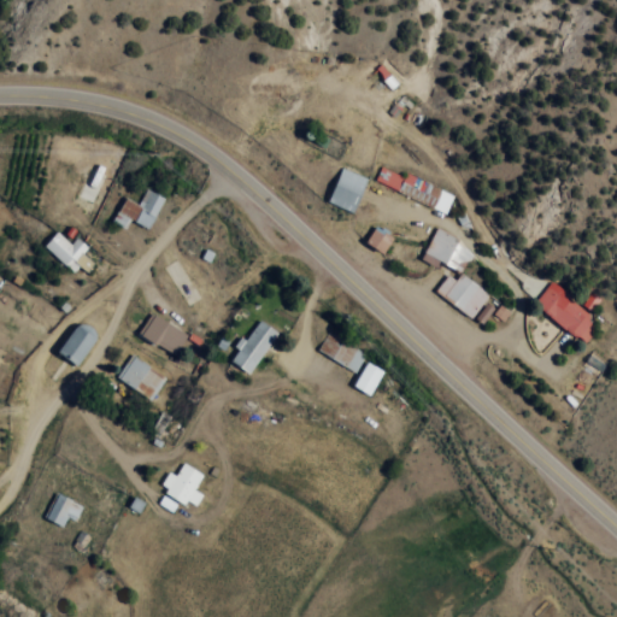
[(454,195),(406,172),(404,177),(382,166),(375,181),(445,215),(454,195)]
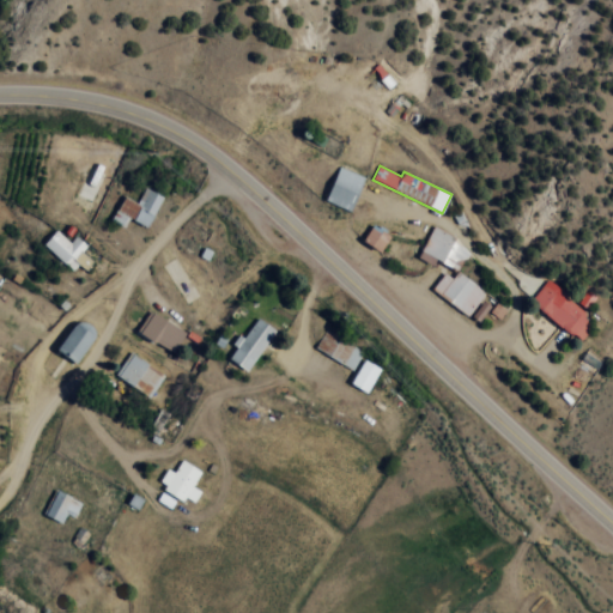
[(326,201),(351,211),(365,177),(340,167),(326,201)]
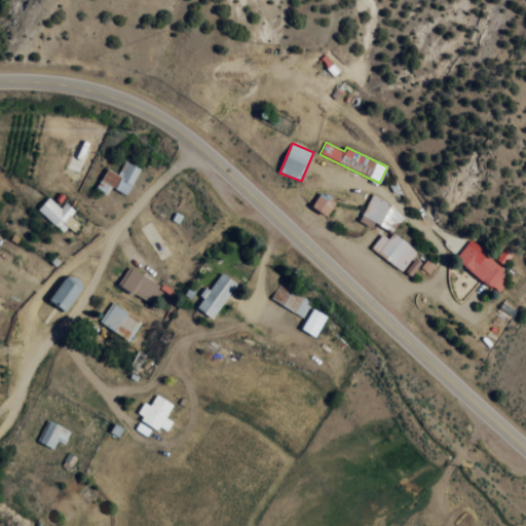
[(106,168),(97,189),(107,194),(111,187),(127,195),(140,167),(124,161),(118,175),(106,168)]
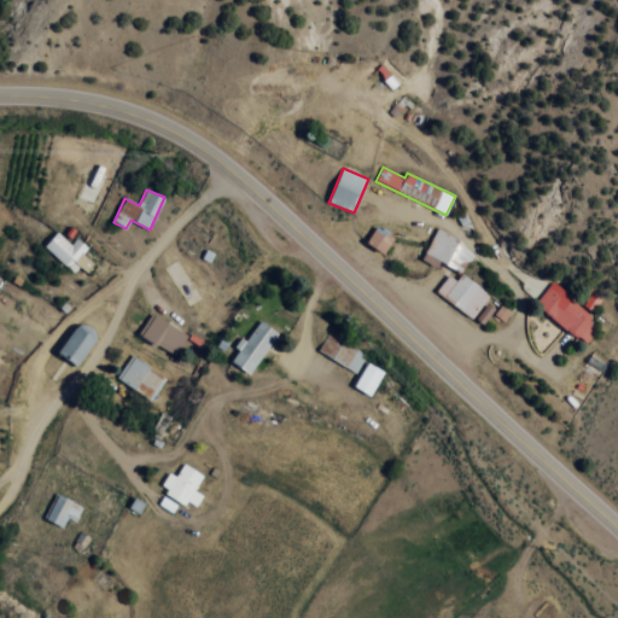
[(384,254),(395,237),(377,226),(366,243),(384,254)]
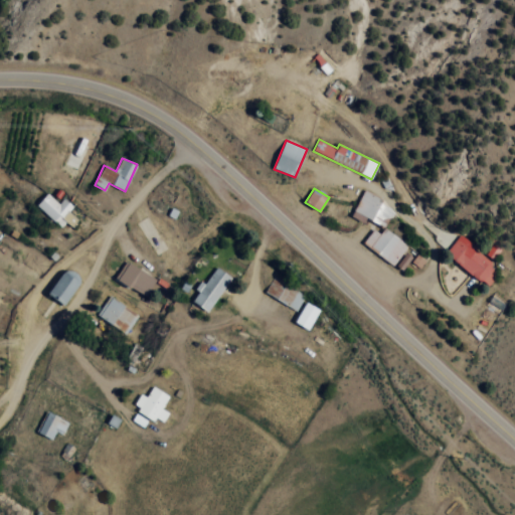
[(366,218),(385,227),(395,206),(363,191),(351,216),(364,222),(366,218)]
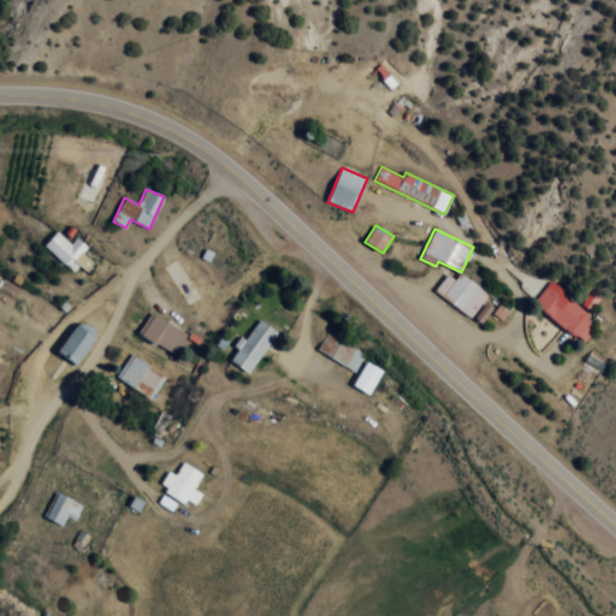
[(43,246),(72,272),(80,265),(87,272),(94,264),(77,247),(76,248),(58,231),(43,246)]
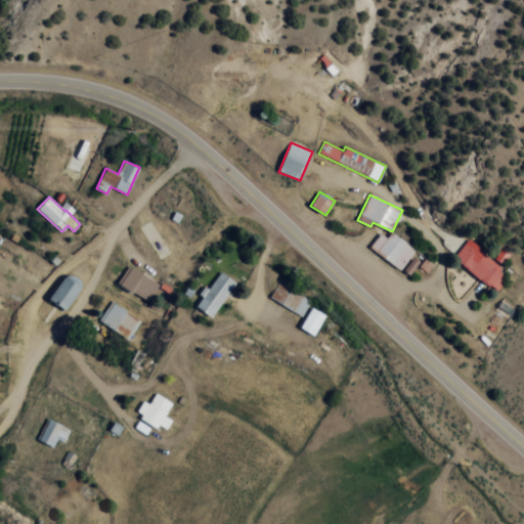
[(386,237),(380,233),(369,247),(399,270),(416,250),(392,231),(386,237)]
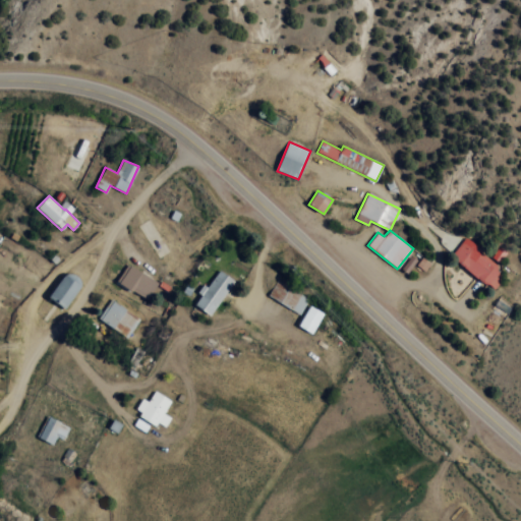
[(493,290),(507,272),(465,238),(451,256),(493,290)]
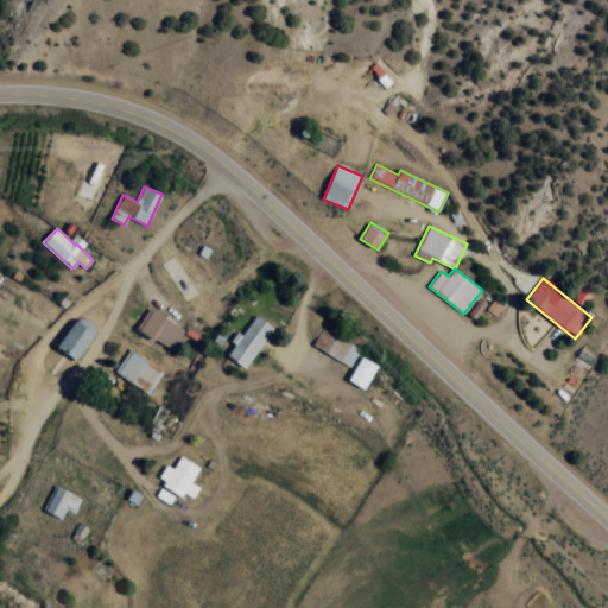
[(584,306),(591,293),(582,287),(574,301),(584,306)]
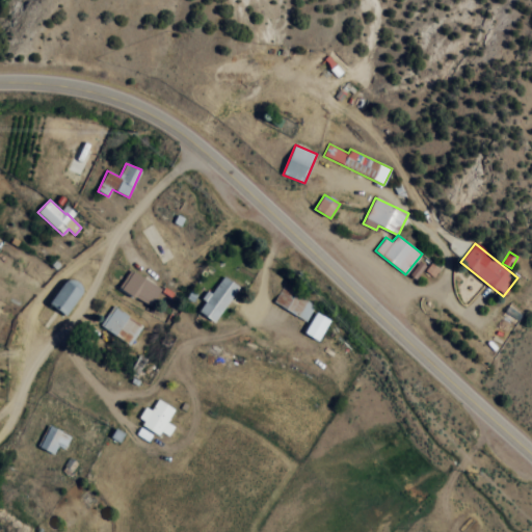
[(440,268),(431,262),(425,270),(434,276),(440,268)]
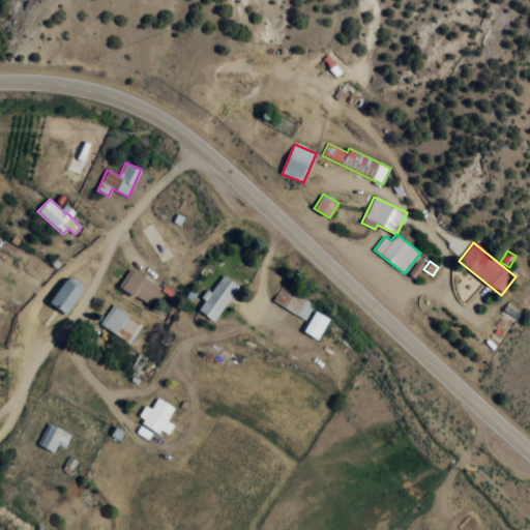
[(149,305),(160,287),(129,268),(119,287),(149,305)]
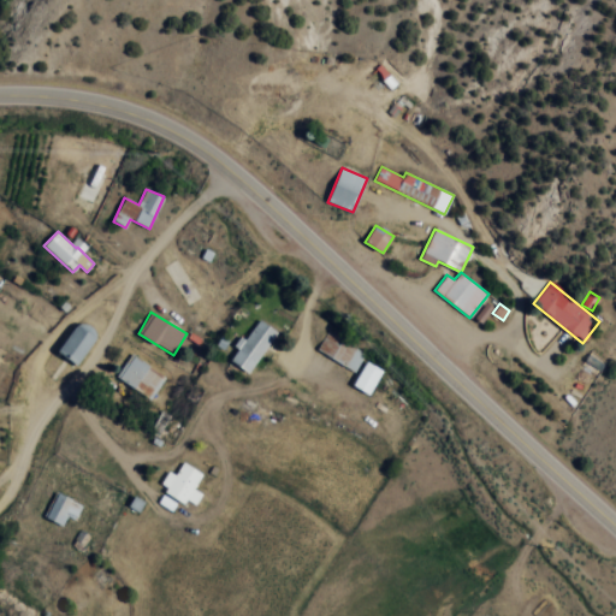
[(278,331),(258,318),(236,349),(237,349),(230,360),(249,373),(278,331)]
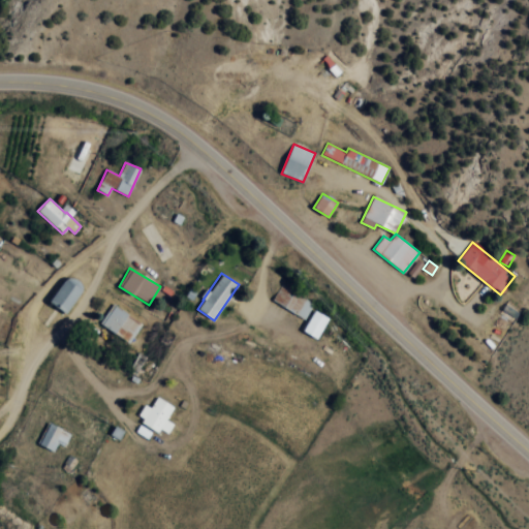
[(66,313),(84,288),(68,277),(50,301),(66,313)]
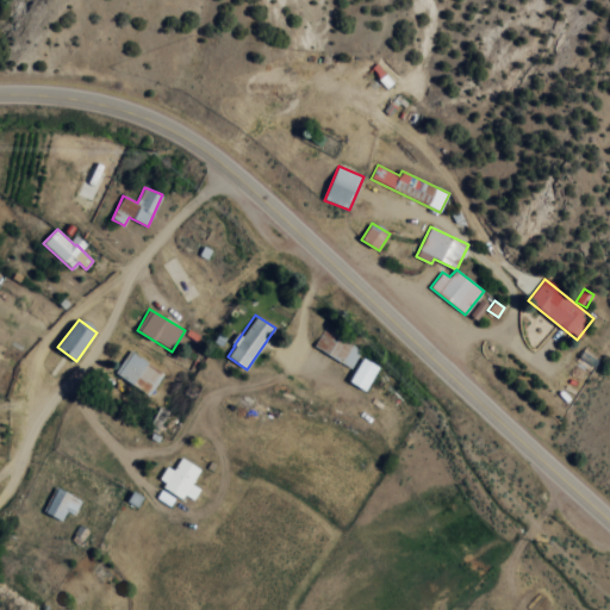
[(313,346),(350,368),(361,350),(324,328),(313,346)]
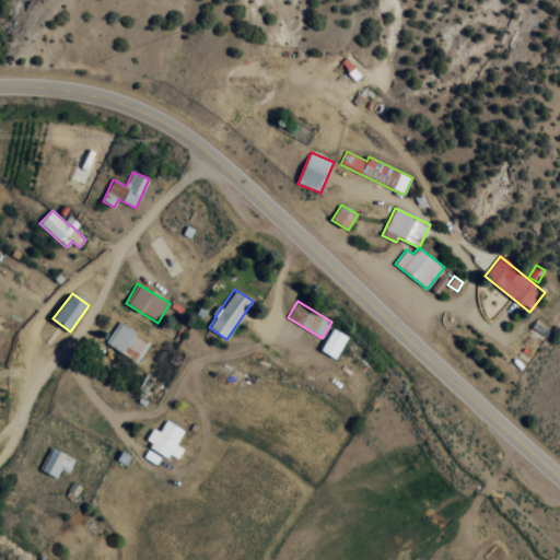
[(137,363),(150,343),(119,322),(106,342),(137,363)]
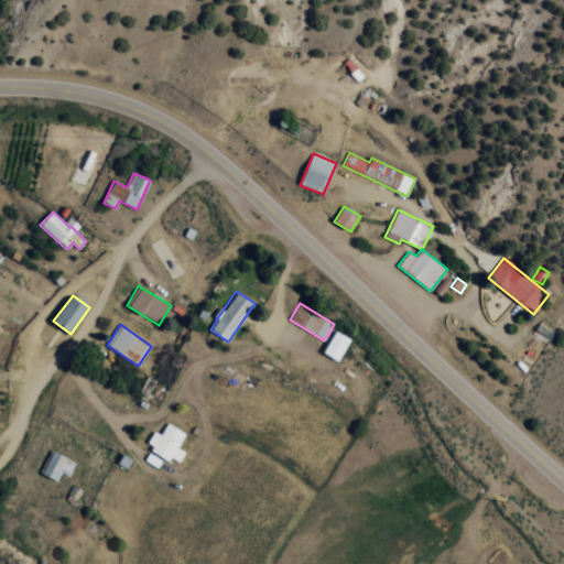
[(337,361),(350,339),(335,331),(323,353),(337,361)]
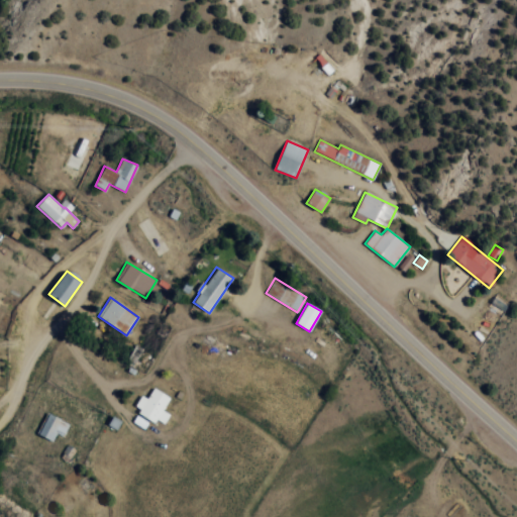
[(163,410),(171,397),(153,388),(147,398),(141,395),(133,409),(164,425),(170,414),(163,410)]
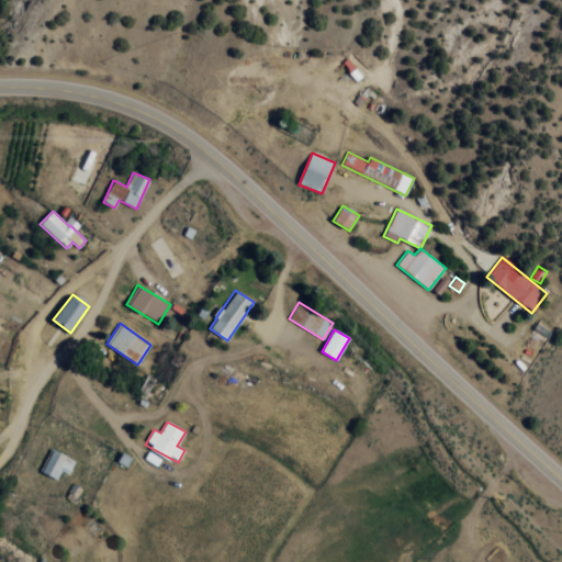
[(41,472),(57,480),(60,471),(69,474),(76,460),(51,449),(41,472)]
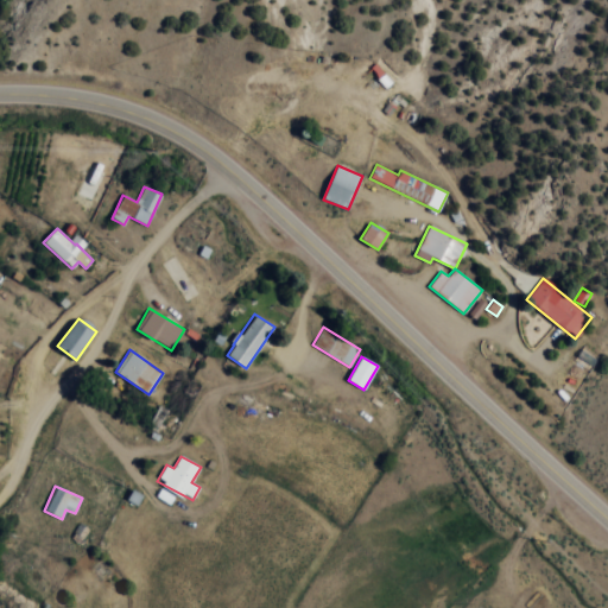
All buildings are outlined.
